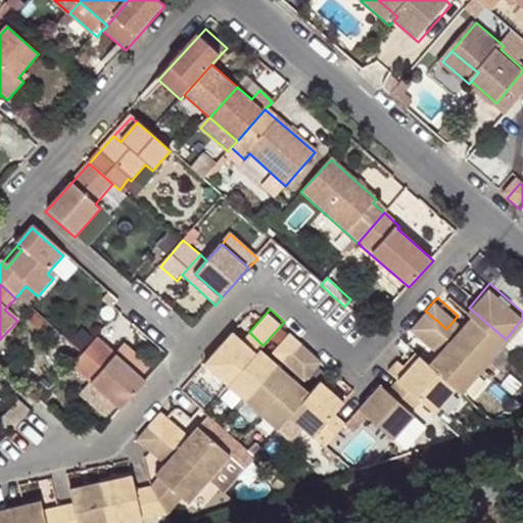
[(425,311),(414,324),(435,343),(446,329),(425,311)]
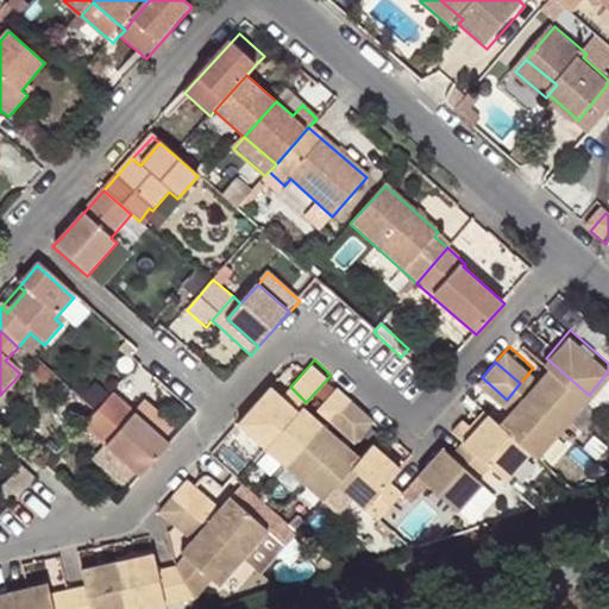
[(589,395),(552,363),(541,375),(528,390),(565,422),(589,395)]
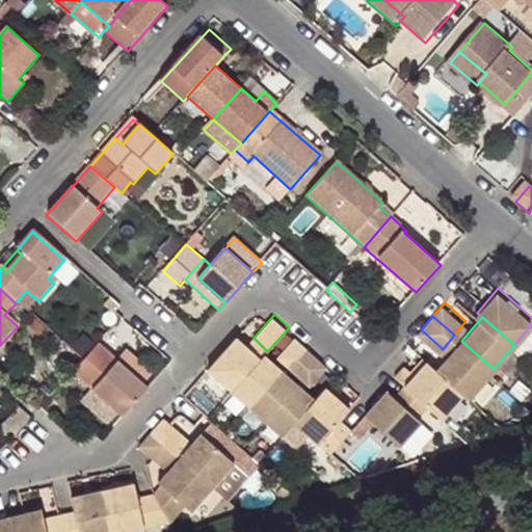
[(473,327),(466,321),(454,335),(461,341),(473,327)]
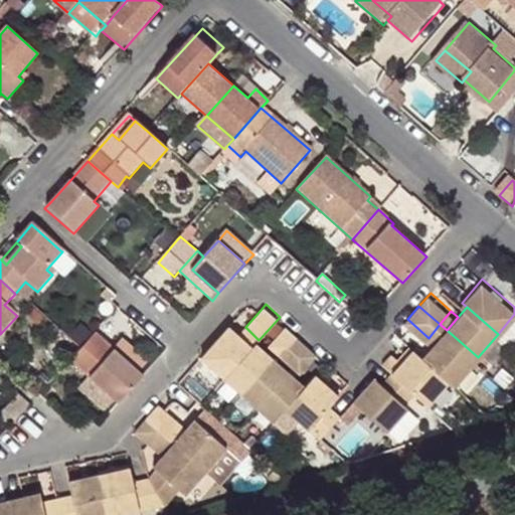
[(227,374),(254,344),(241,331),(231,323),(203,353),(227,374)]
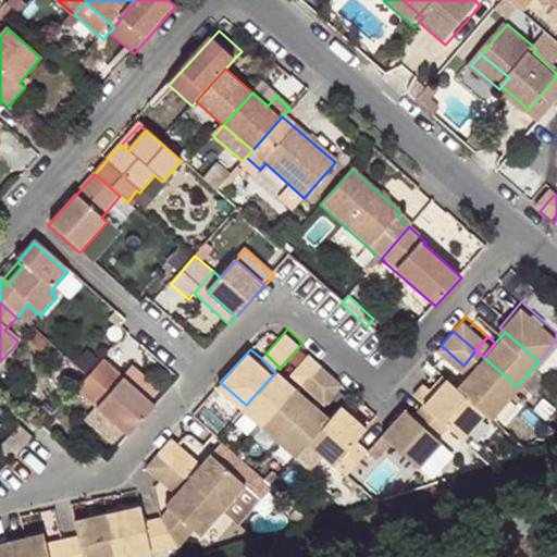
[(483,357),(475,350),(463,366),(469,371),(483,357)]
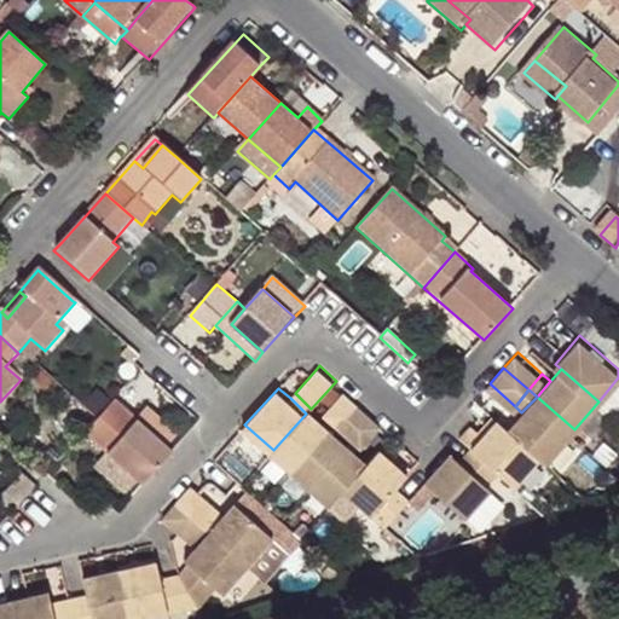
[(295,393),(290,398),(306,414),(311,409),(295,393)]
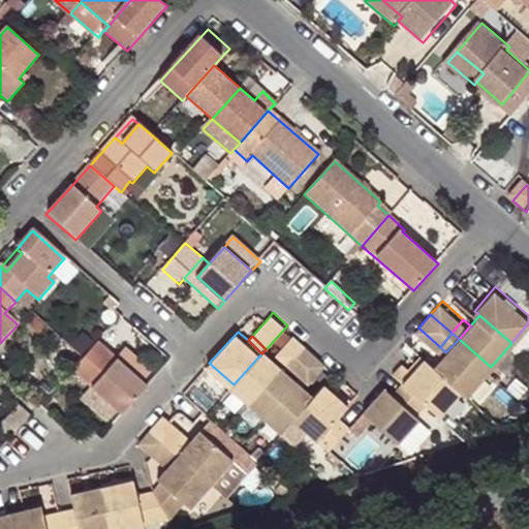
[(459,339),(445,352),(436,363),(463,386),(469,392),(491,367),(459,339)]
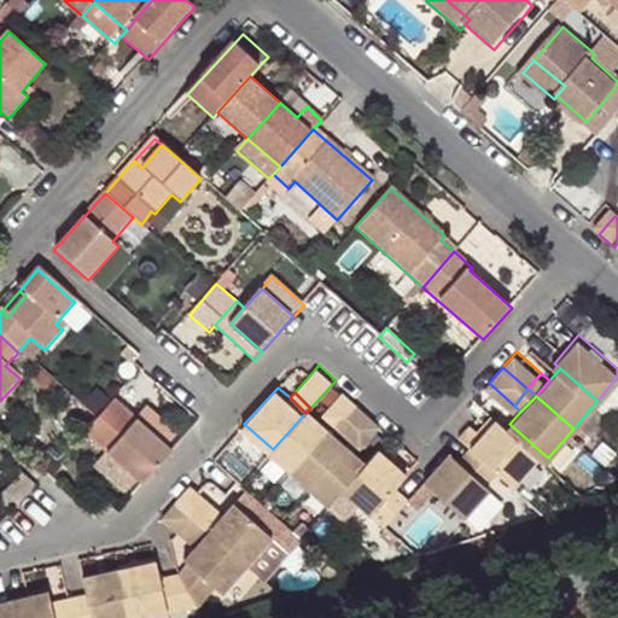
[(146,408),(136,419),(167,445),(178,435),(146,408)]
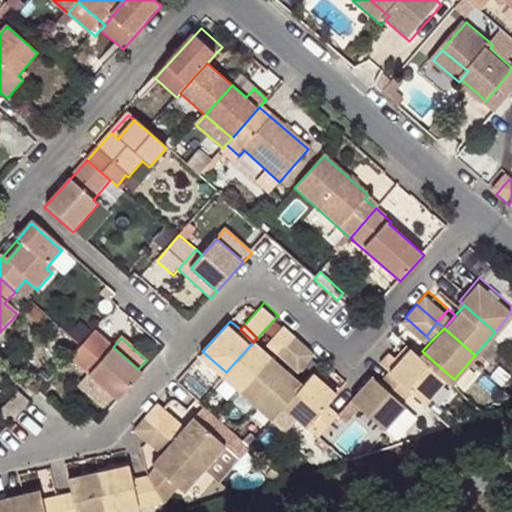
[(253,342),(226,372),(243,387),(273,353),(257,338),(253,342)]
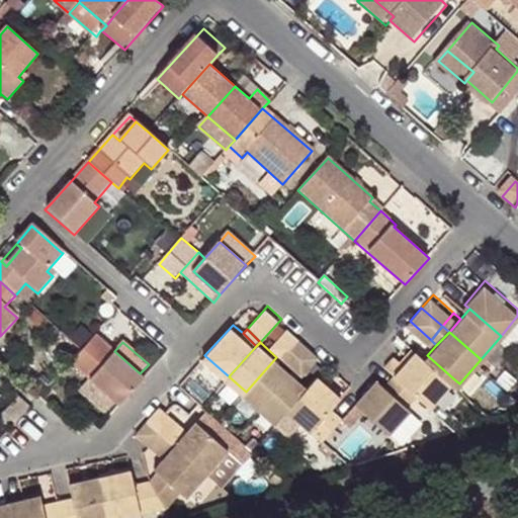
[(389,365),(397,371),(419,392),(432,403),(453,378),(427,355),(418,347),(407,360),(397,352),(387,363),(389,365)]
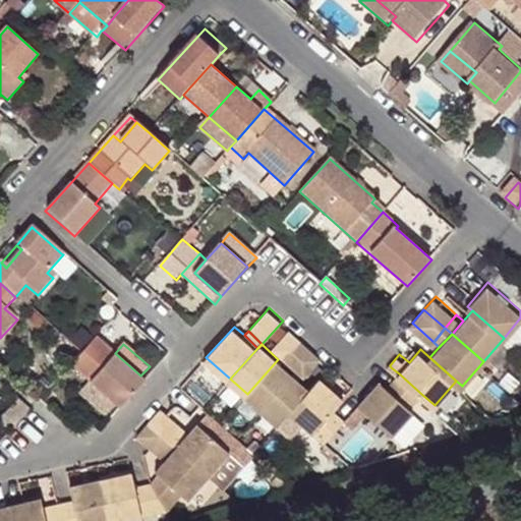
[(146,381),(140,375),(115,353),(91,382),(115,403),(121,408),(146,381)]
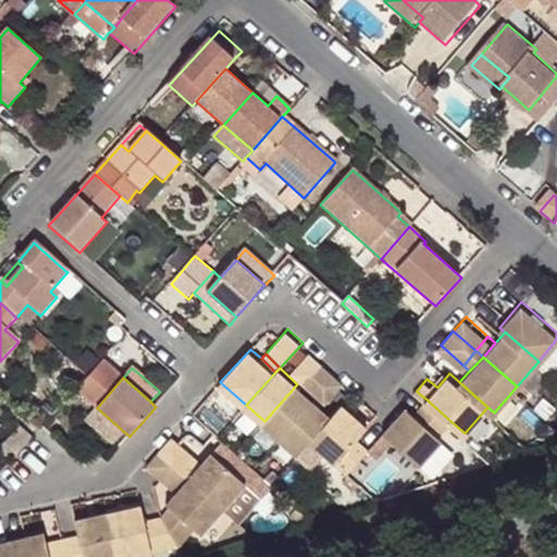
[(282,436),(314,399),(297,384),(264,421),(282,436)]
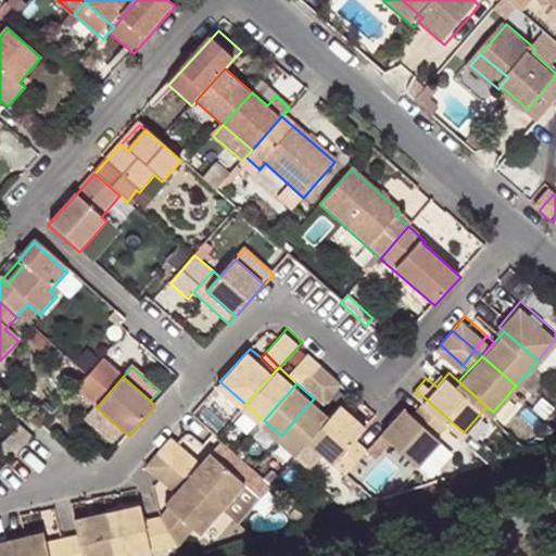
[(310,438),(331,414),(314,399),(281,436),(299,451),(310,438)]
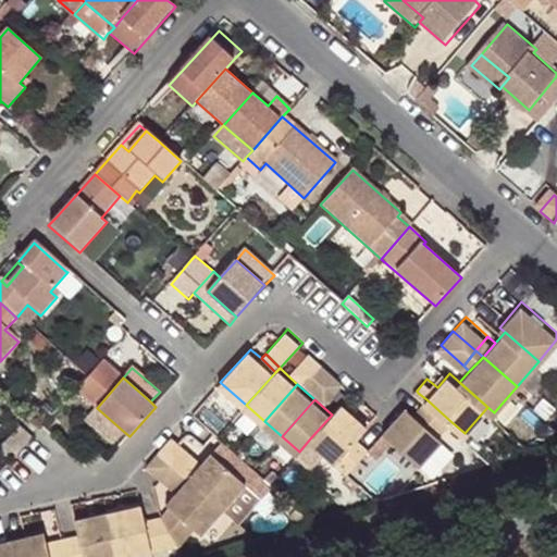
[(444,436),(440,433),(450,421),(426,399),(415,412),(407,406),(393,422),(385,431),(421,462),(444,436)]
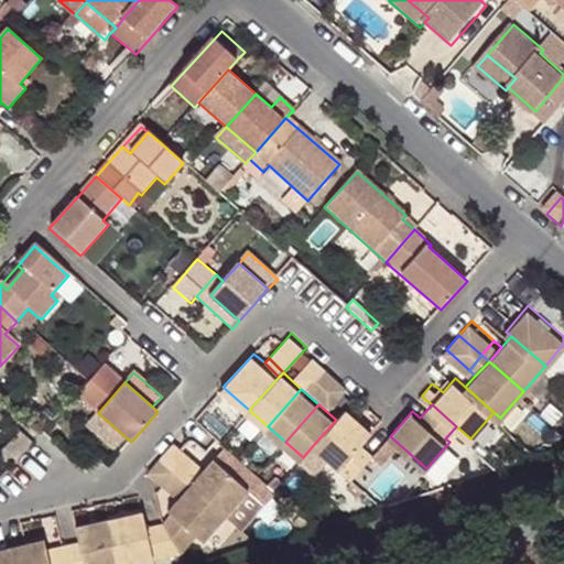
[(354,478),(375,454),(362,442),(373,430),(347,407),(336,420),(314,444),(303,457),(318,472),(331,457),(354,478)]
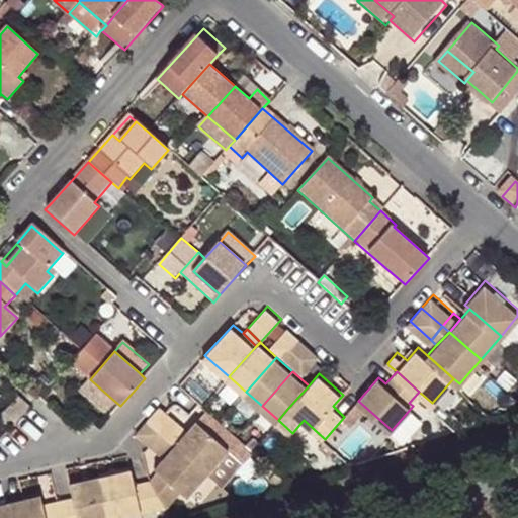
[(114,401),(90,379),(82,389),(106,411),(114,401)]
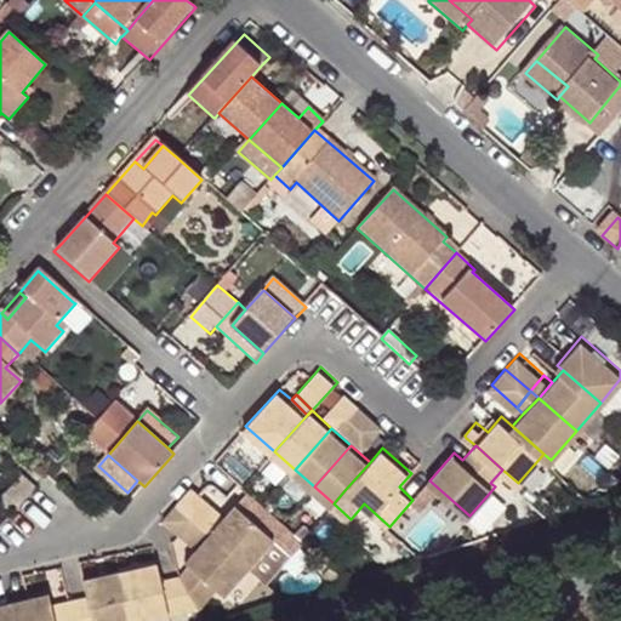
[(38,491),(23,479),(6,499),(20,512),(38,491)]
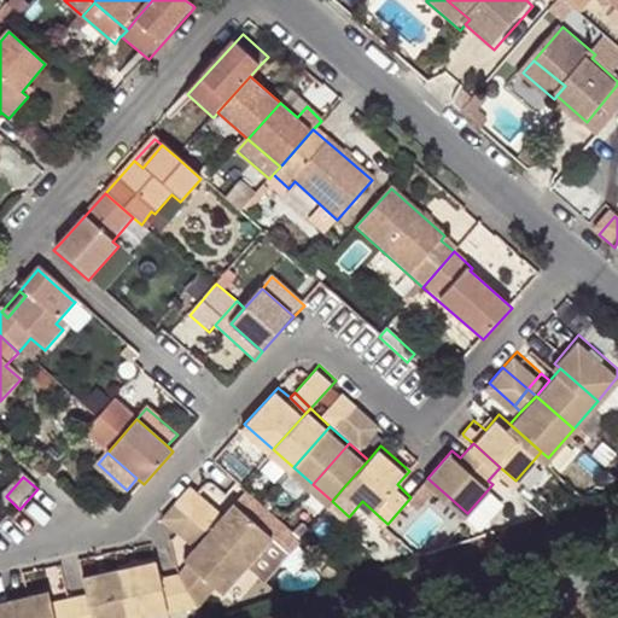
[(211,528),(250,563),(269,579),(285,561),(267,546),(275,535),(237,500),(226,511),(193,482),(179,497),(205,522),(211,528)]
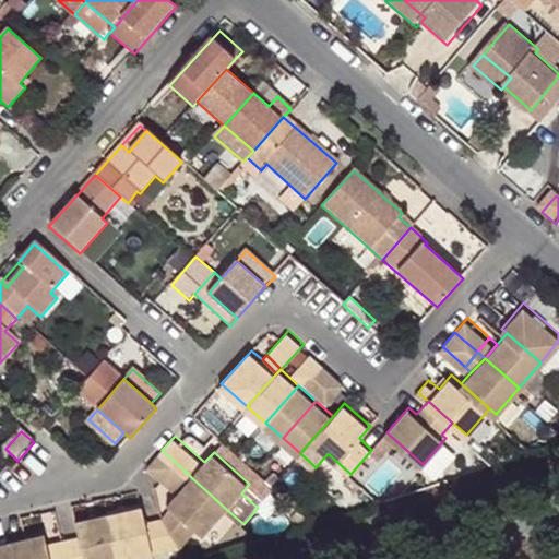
[(149,465),(161,475),(174,486),(186,472),(162,450),(149,465)]
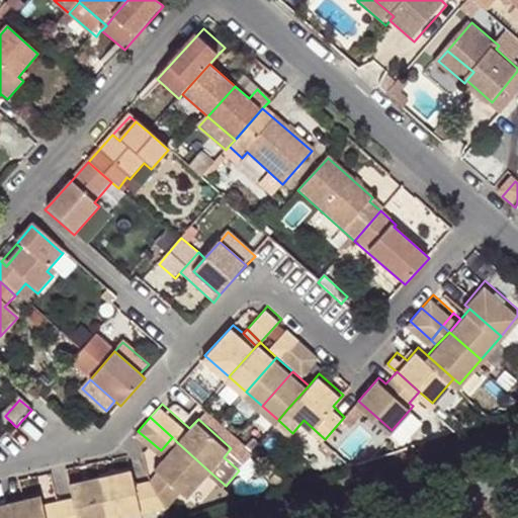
[(257,450),(254,447),(242,436),(231,448),(224,457),(239,470),(257,450)]
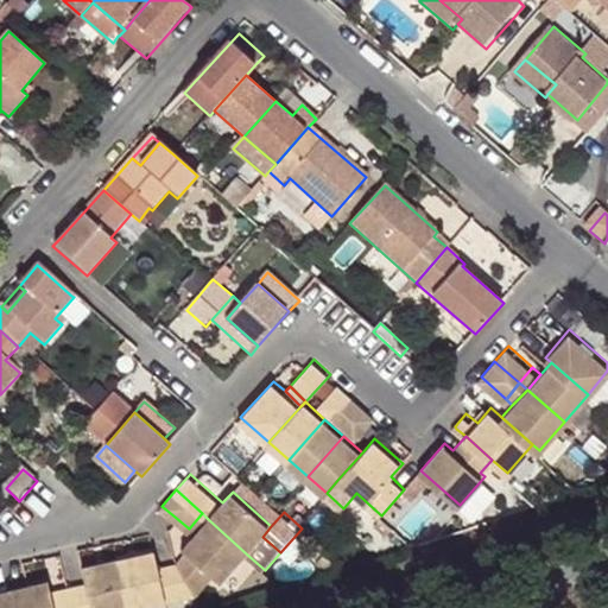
[(208,519),(202,513),(189,529),(194,533),(208,519)]
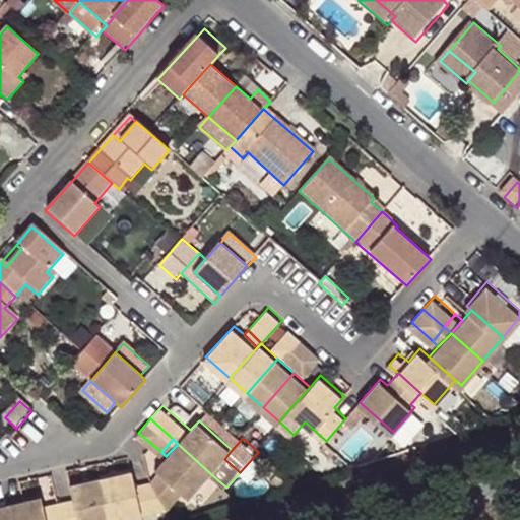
[(336,449),(326,441),(321,447),(330,456),(336,449)]
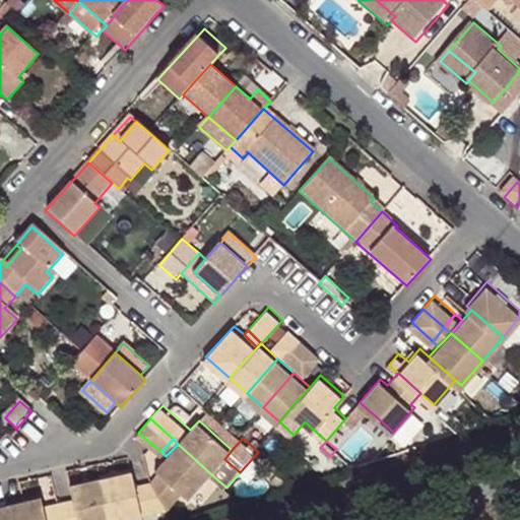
[(210,473),(178,444),(166,456),(156,467),(161,471),(183,491),(190,497),(210,473)]
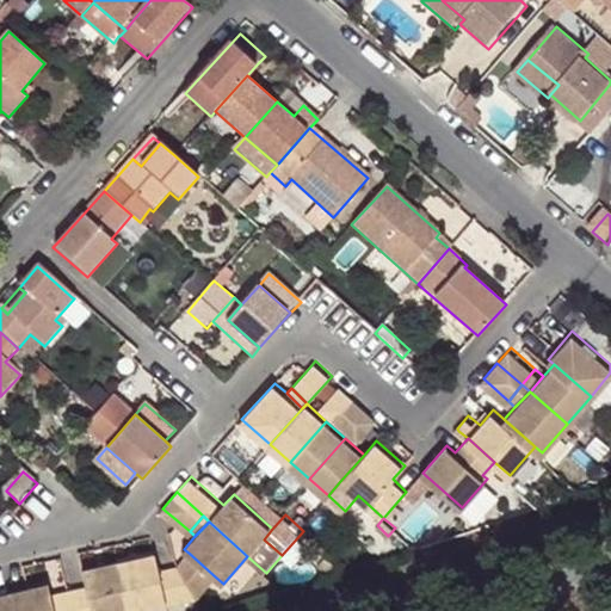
[(121,561),(134,610),(199,596),(179,566),(161,569),(158,553),(121,561)]
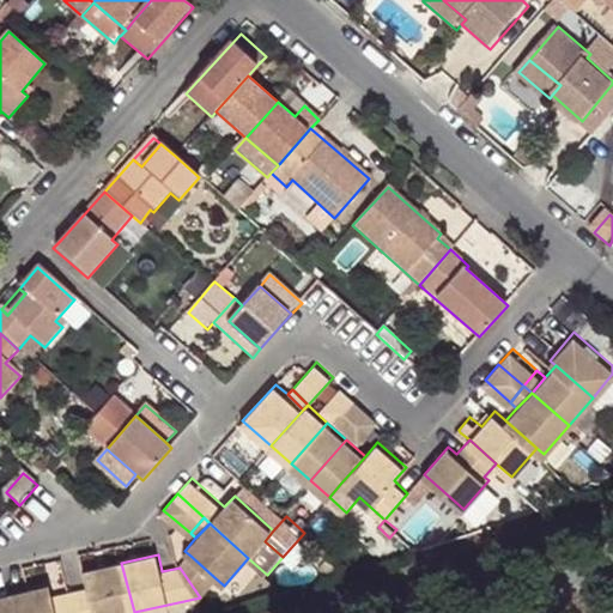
[(216,578),(190,556),(180,568),(200,598),(216,578)]
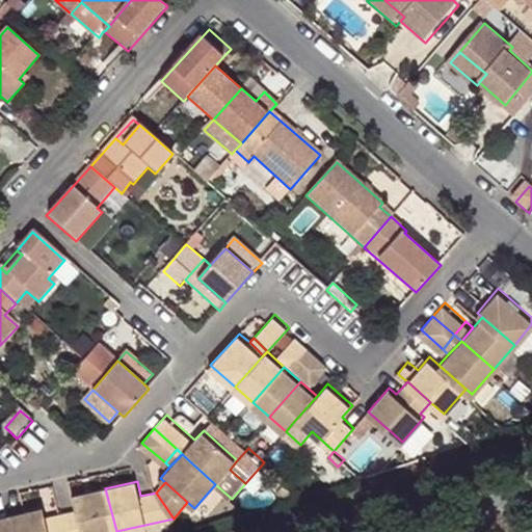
[(306,498),(290,484),(284,493),(294,502),(306,498)]
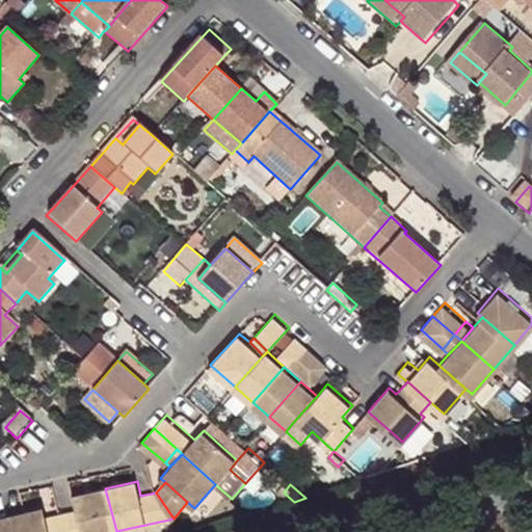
[(112,531),(116,531),(105,488),(74,496),(77,510),(62,513),(65,531),(112,531)]
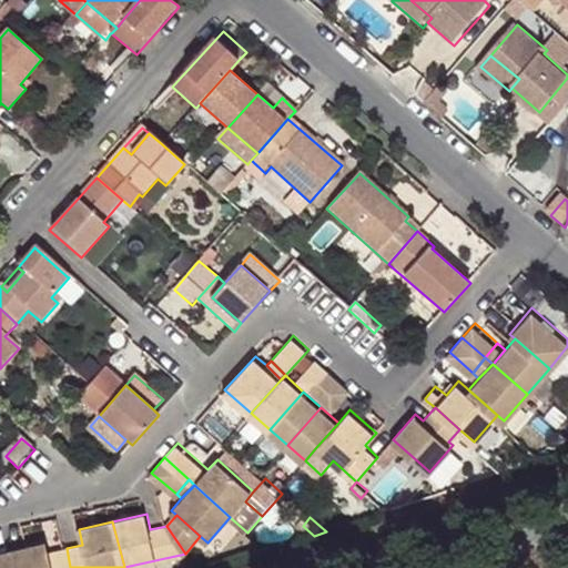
[(52,567),(49,553),(47,540),(13,549),(17,567),(52,567)]
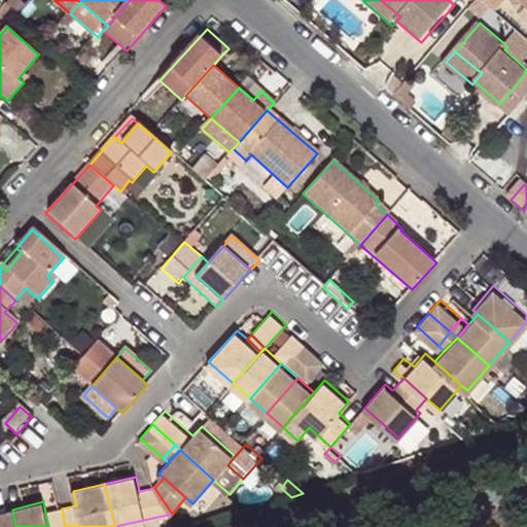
[(65,526),(62,508),(45,513),(48,526),(65,526)]
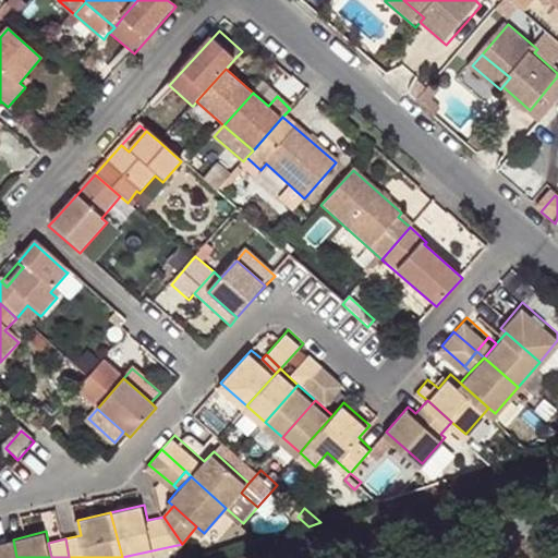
[(0,557),(16,557),(13,540),(0,542),(0,557)]
